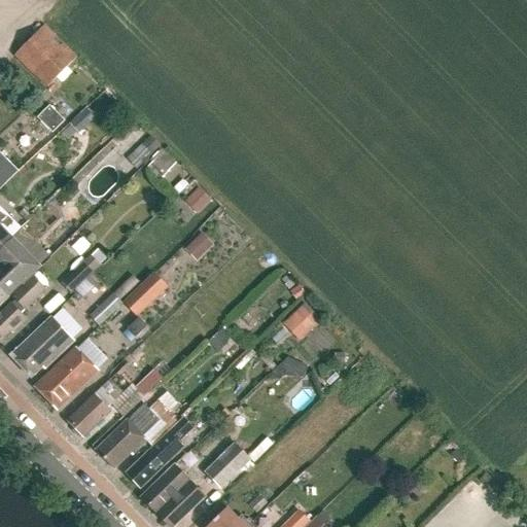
[(46,86),(75,57),(43,26),(14,57),(46,86)]
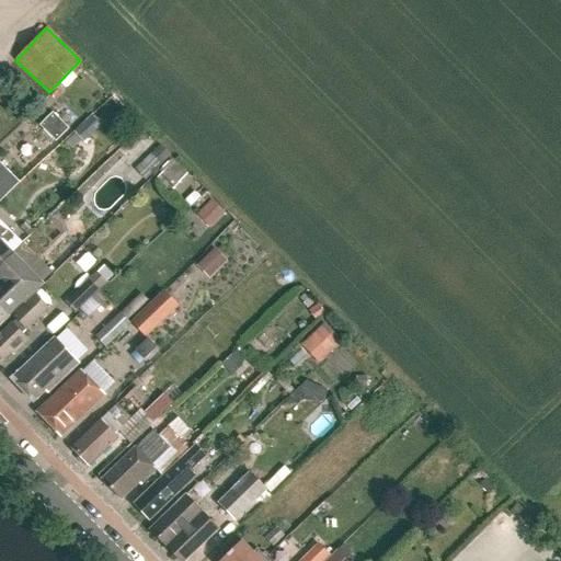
[(69,129),(54,113),(41,126),(56,142),(69,129)]
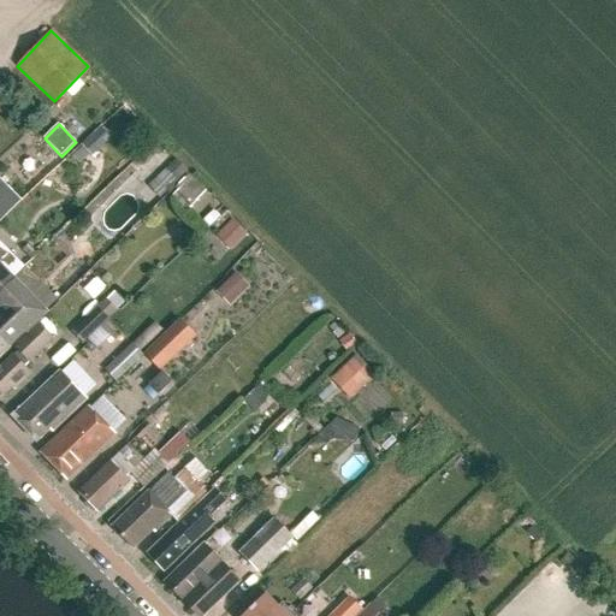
[(92,157),(104,146),(93,134),(81,144),(92,157)]
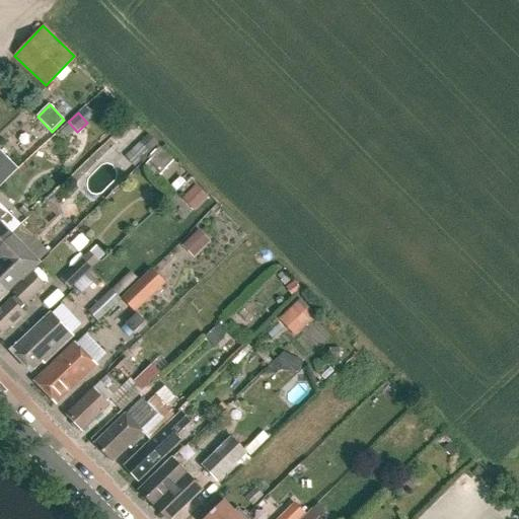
[(149,152),(158,145),(149,135),(140,143),(149,152)]
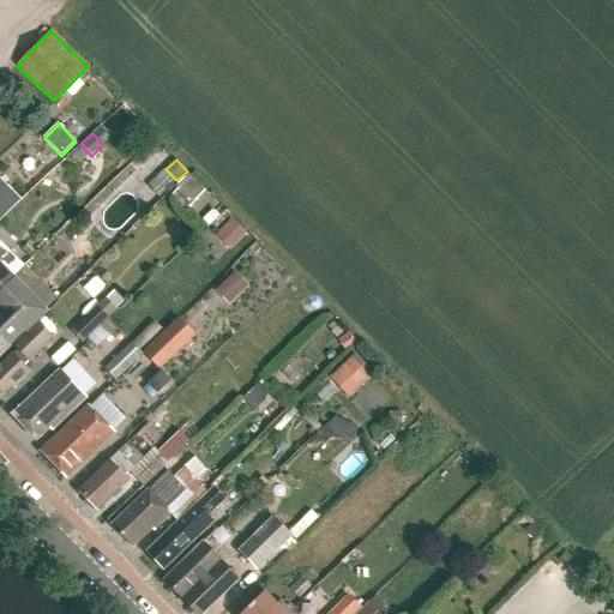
[(0,221),(20,200),(0,179),(0,221)]
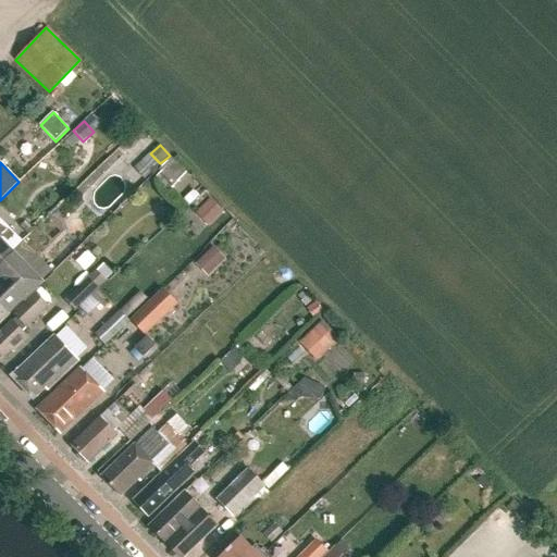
[(166,194),(178,182),(165,169),(153,180),(166,194)]
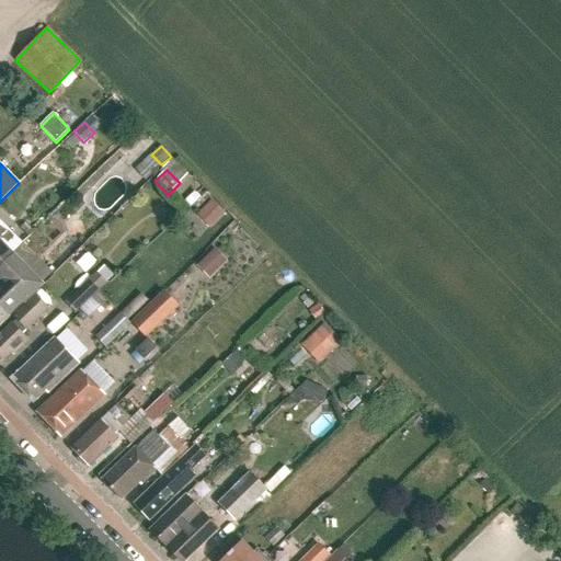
[(202,196),(197,192),(184,205),(189,209),(202,196)]
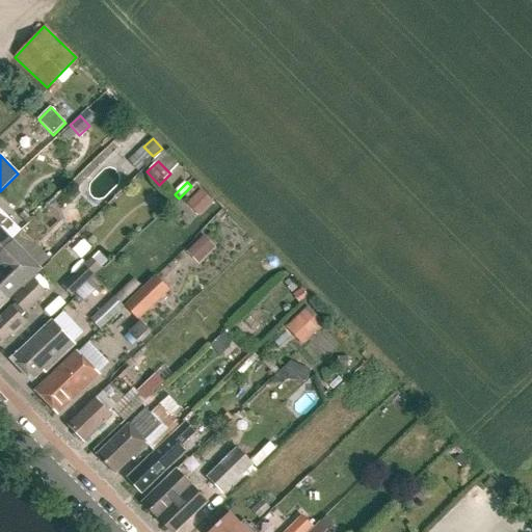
[(198,217),(209,206),(195,193),(182,208),(194,220),(197,216),(198,217)]
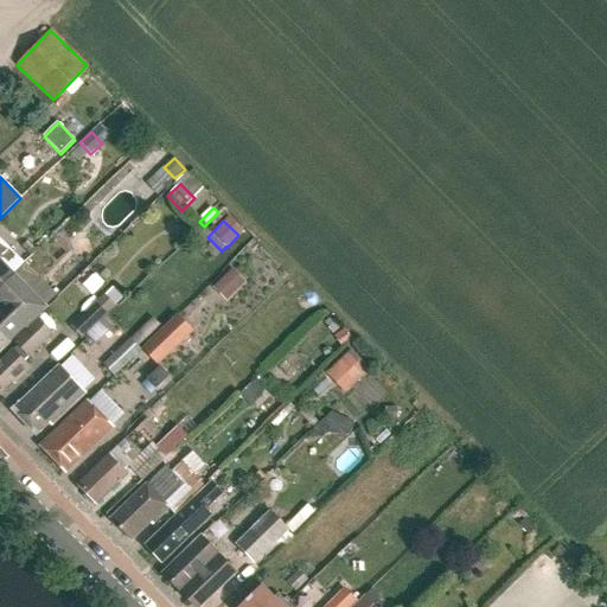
[(0,288),(14,275),(0,261),(0,288)]
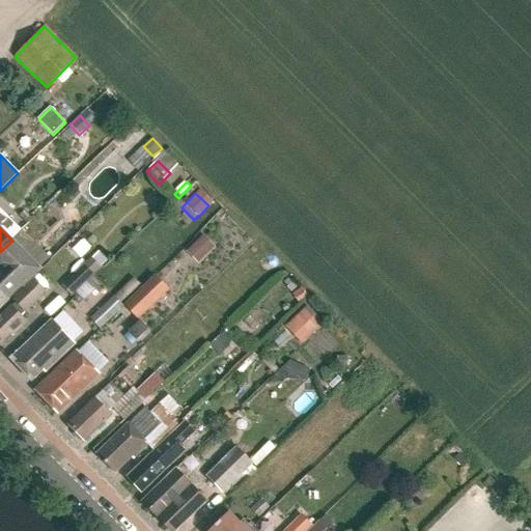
[(50,258),(24,231),(0,253),(0,263),(8,272),(0,280),(0,308),(7,302),(6,300),(22,285),(23,286),(40,270),(38,269),(50,258)]
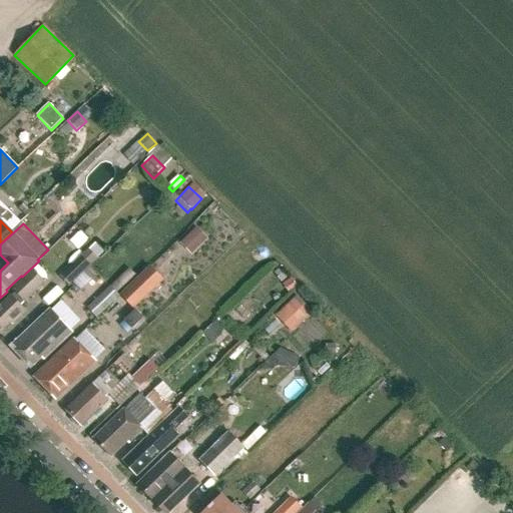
[(181,242),(192,253),(209,237),(198,226),(181,242)]
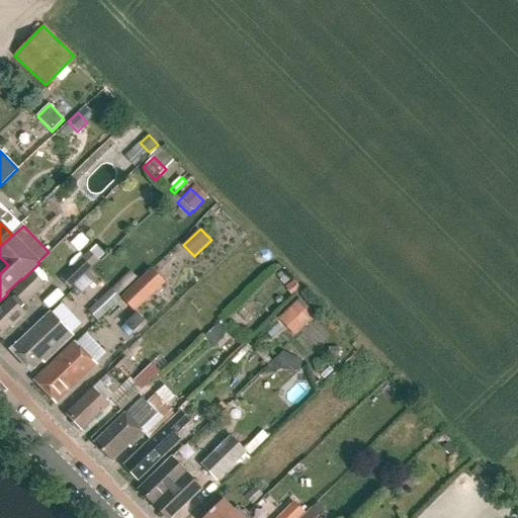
[(69,287),(98,260),(90,252),(61,279),(69,287)]
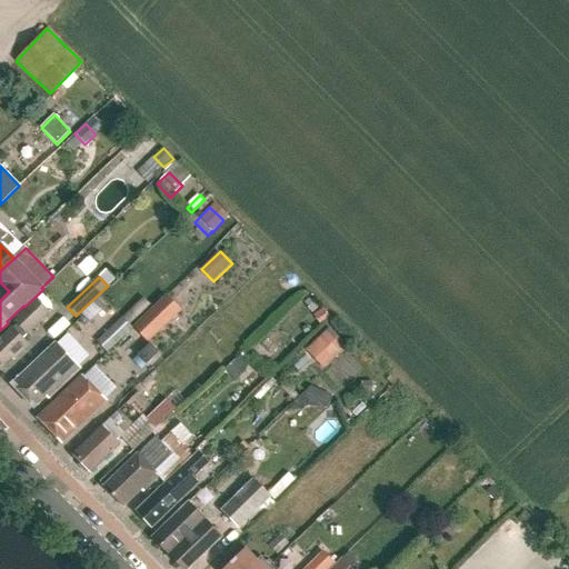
[(153,308),(133,328),(149,343),(182,311),(167,295),(153,308)]
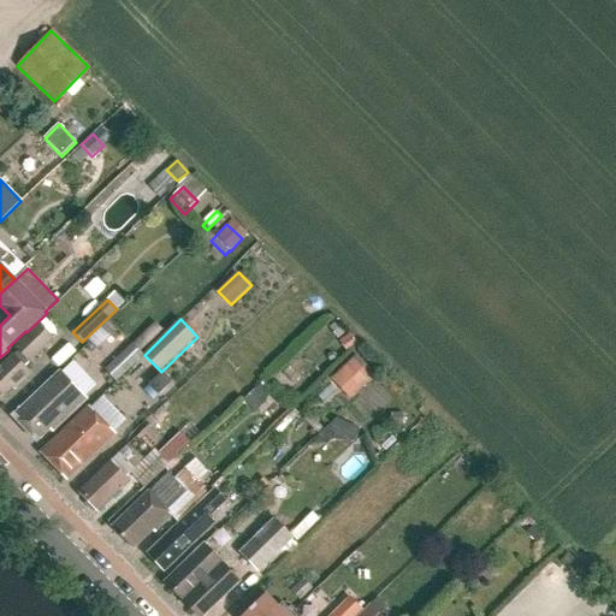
[(29,363),(53,339),(37,324),(13,348),(29,363)]
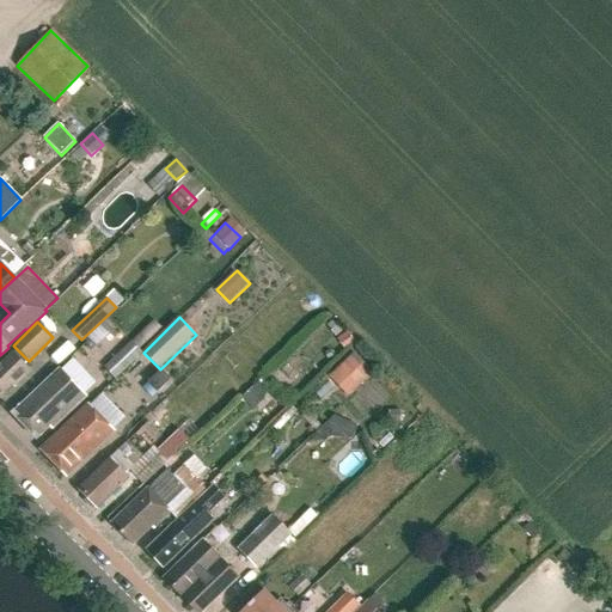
[(134,343),(142,353),(144,353),(165,331),(157,323),(134,343)]
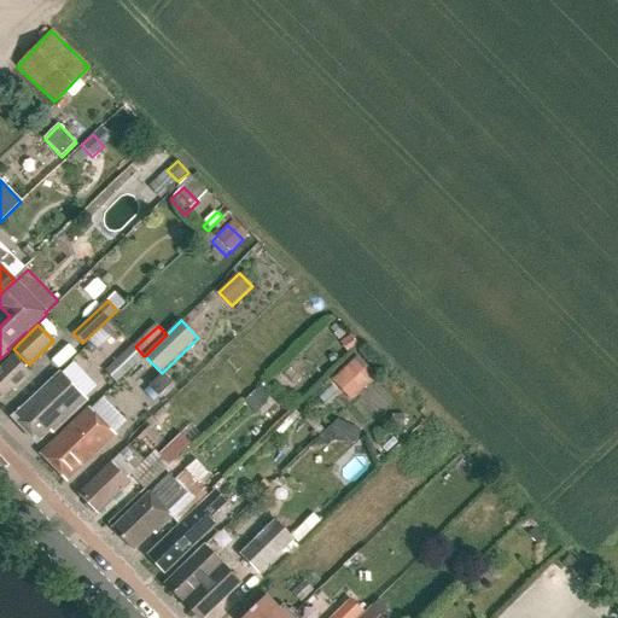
[(348,353),(359,345),(351,336),(340,343),(348,353)]
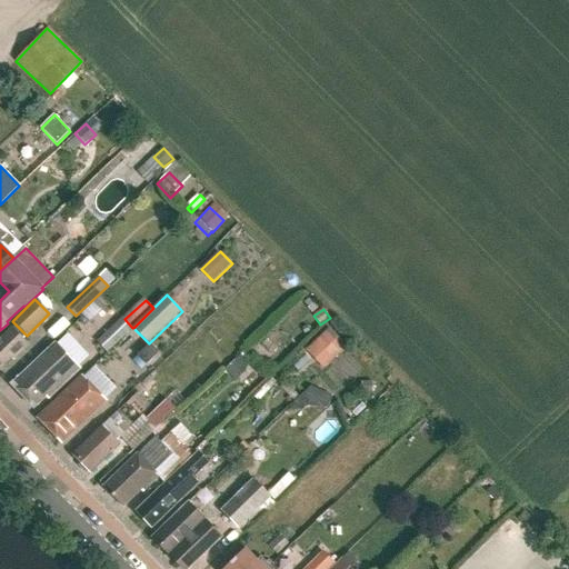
[(123,318),(98,341),(108,352),(132,328),(125,319),(123,318)]
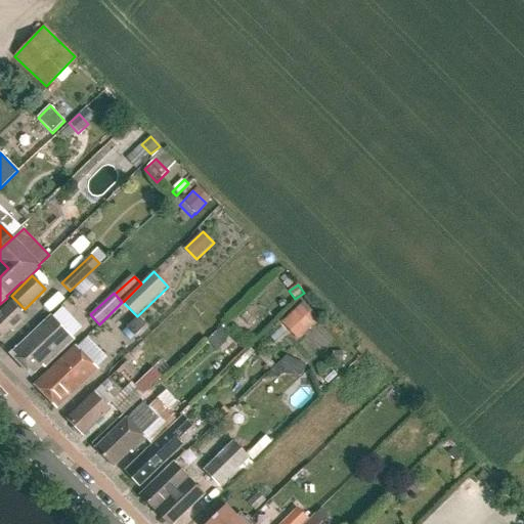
[(28,319),(11,303),(0,313),(0,339),(9,331),(13,334),(28,319)]
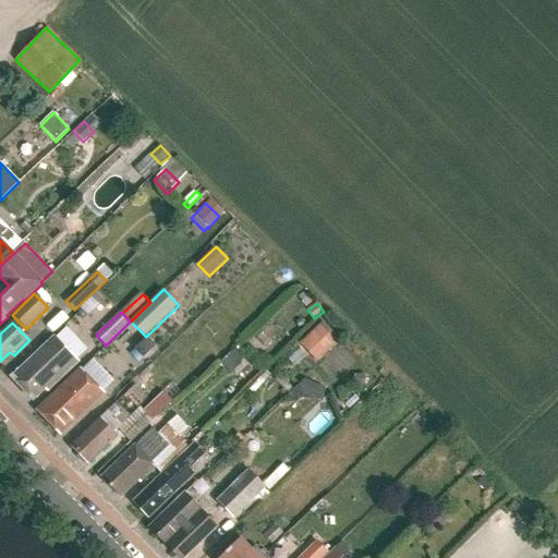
[(318,362),(337,343),(320,325),(301,343),(318,362)]
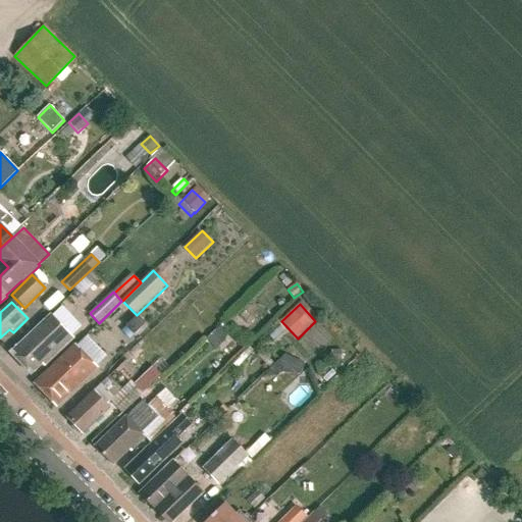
[(50,315),(10,354),(32,375),(42,365),(44,367),(73,338),(50,315)]
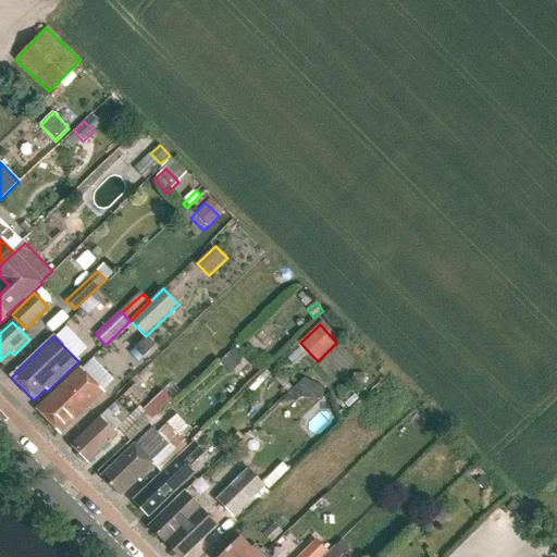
[(143,358),(156,346),(147,337),(134,349),(143,358)]
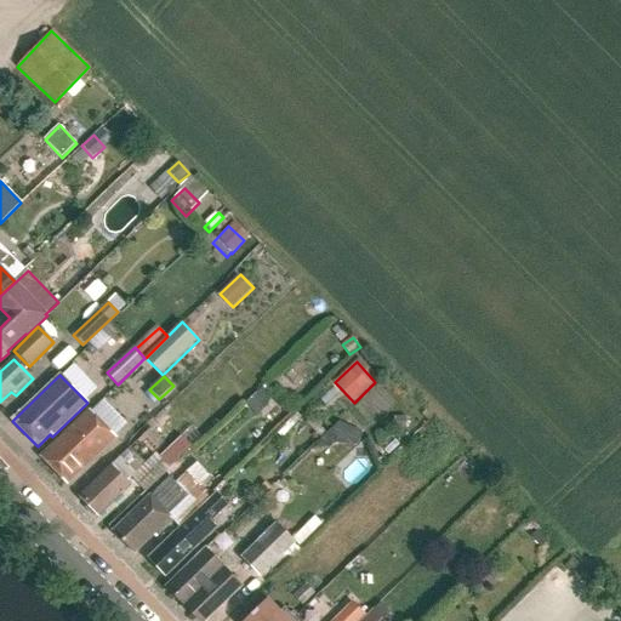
[(258,417),(269,406),(266,403),(262,399),(257,394),(246,405),(258,417)]
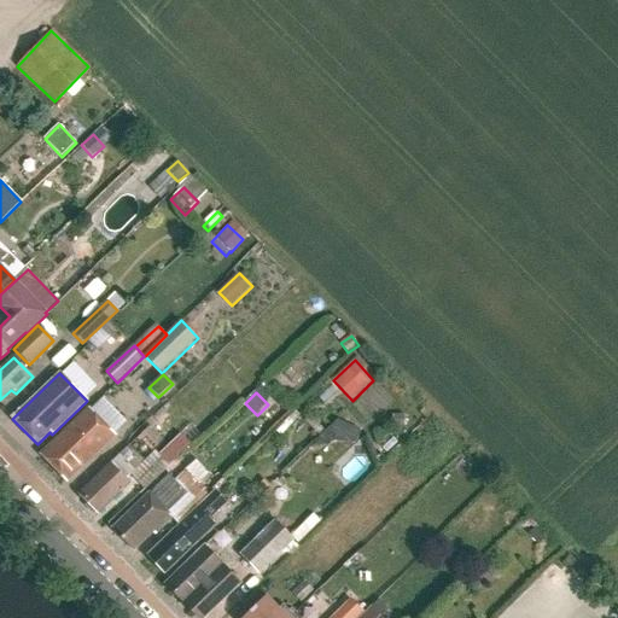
[(92,410),(89,408),(40,455),(68,484),(117,437),(115,436),(92,410)]
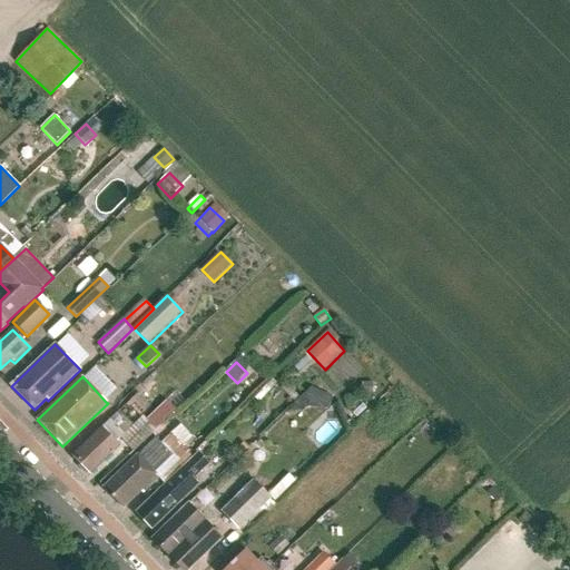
[(363,395),(374,394),(373,382),(362,383),(363,395)]
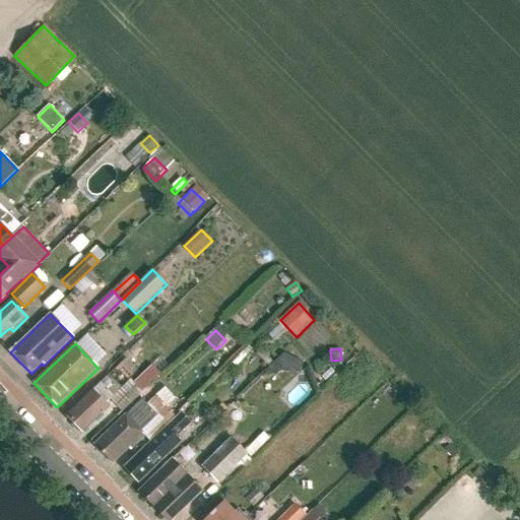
[(257,378),(273,363),(262,352),(247,367),(257,378)]
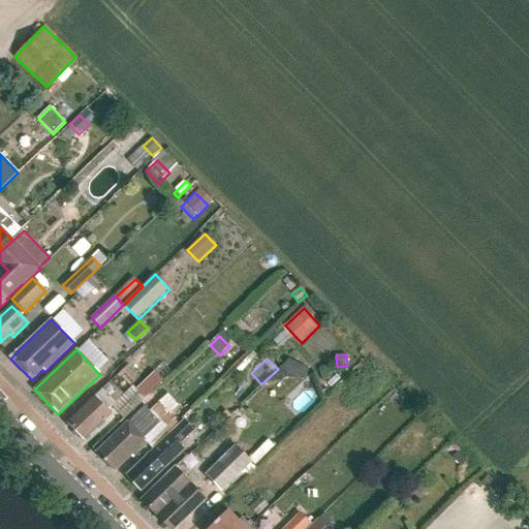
[(128,366),(119,375),(130,386),(139,377),(128,366)]
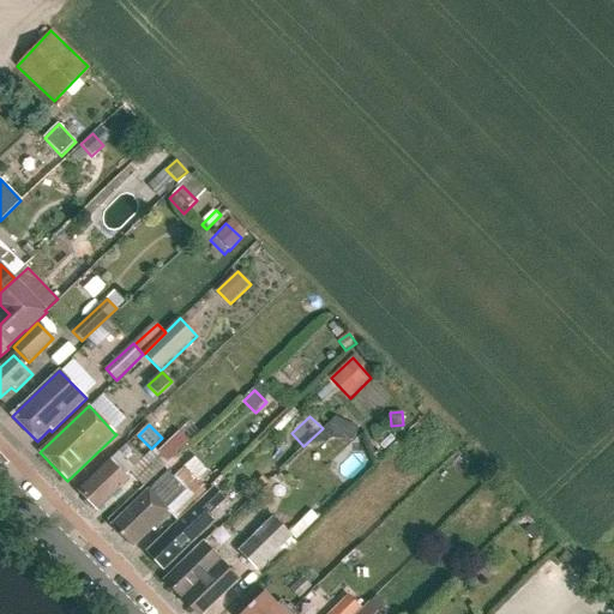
[(168,463),(190,443),(179,432),(157,452),(168,463)]
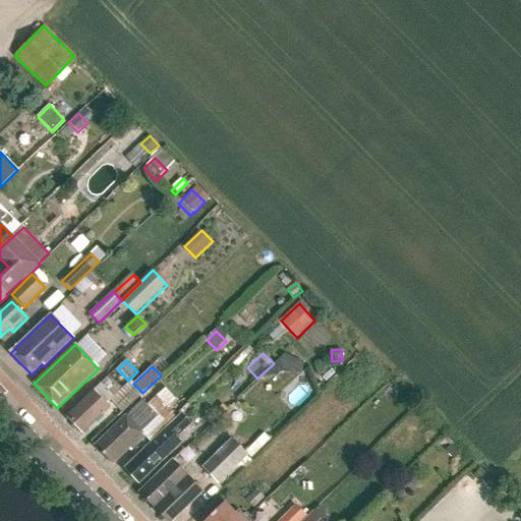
[(122,389),(109,375),(65,417),(81,433),(109,407),(106,404),(122,389)]
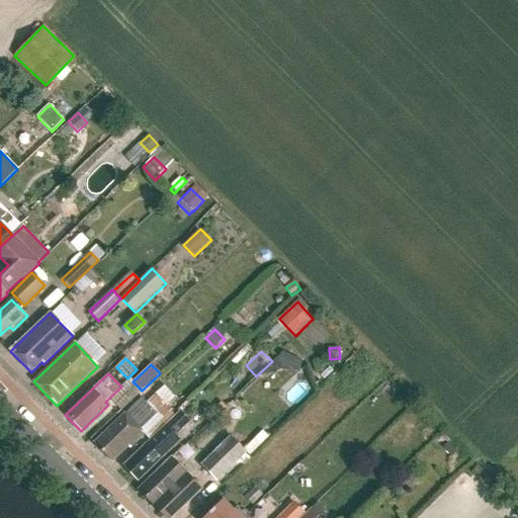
[(147,404),(142,399),(95,443),(112,461),(128,446),(131,448),(145,435),(150,440),(175,416),(156,396),(147,404)]
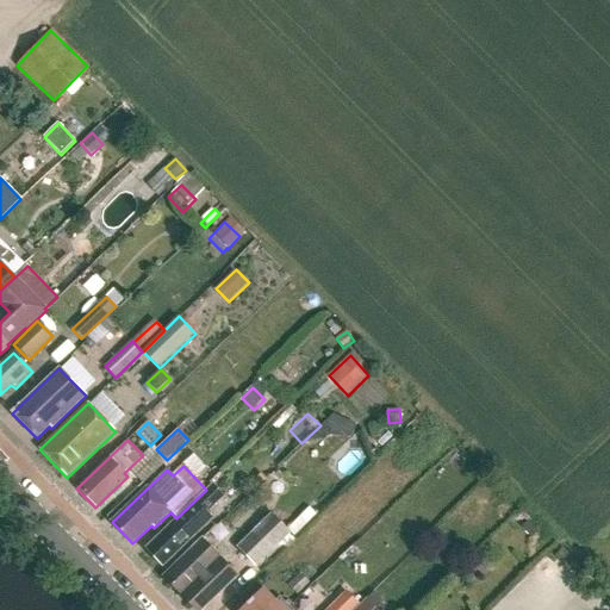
[(211,487),(147,549),(163,566),(211,521),(201,511),(218,495),(211,487)]
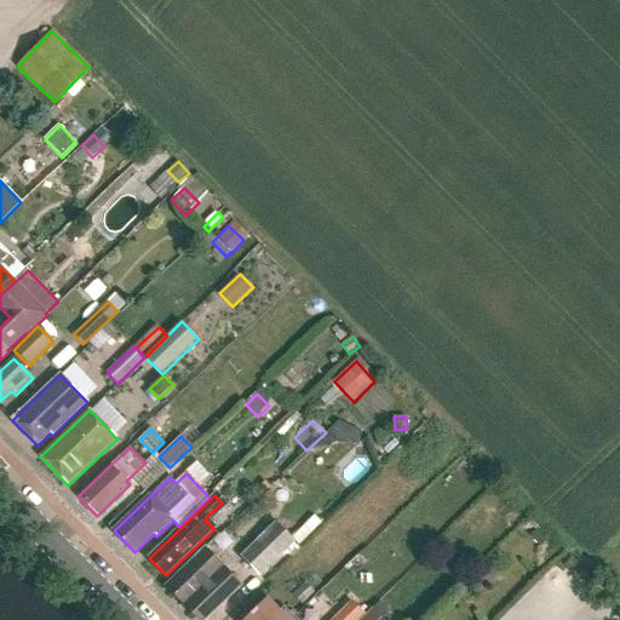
[(260,577),(294,543),(275,522),(240,556),(260,577)]
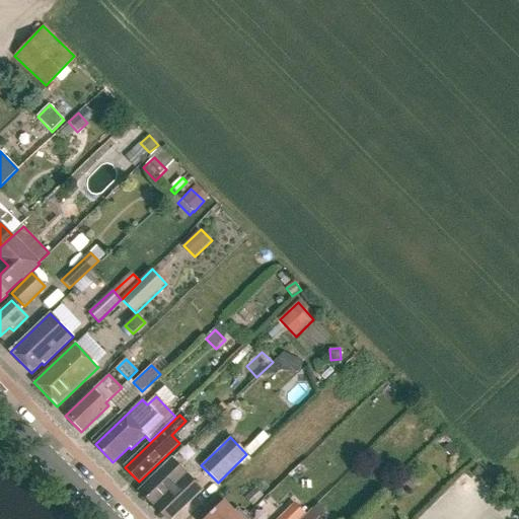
[(453,457),(457,453),(448,444),(444,449),(453,457)]
